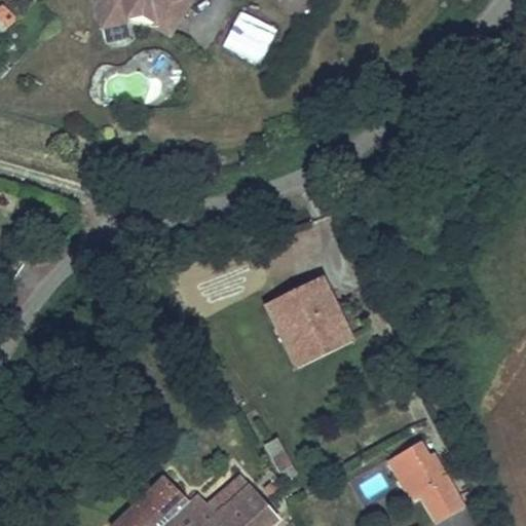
[(95,0),(102,28),(128,22),(144,19),(157,28),(173,37),(195,2),(191,0),(95,0)]
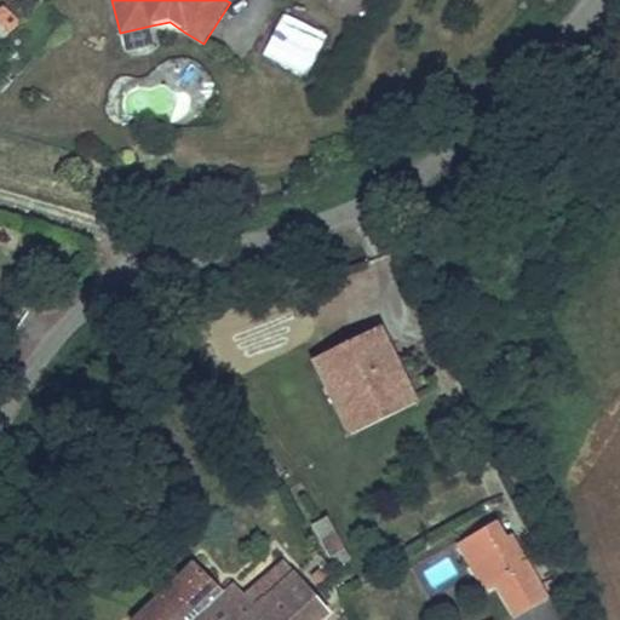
[(305,78),(326,33),(280,12),(259,56),(305,78)]
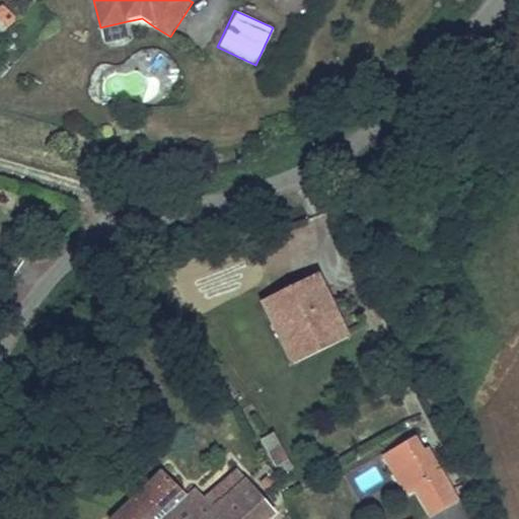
[(142,18),(127,21),(128,26),(152,31),(155,27),(142,18)]
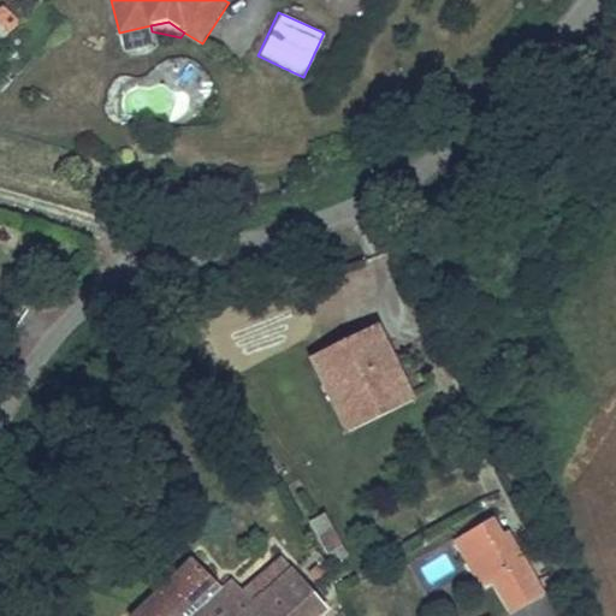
[(390,380),(362,327),(298,360),(326,414),(390,380)]
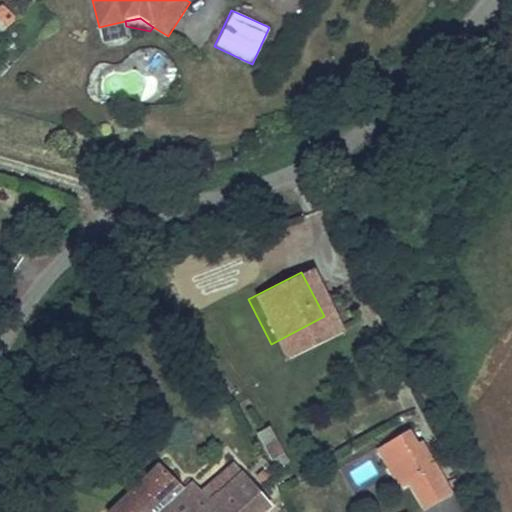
[(279,359),(332,332),(324,316),(271,344),(279,359)]
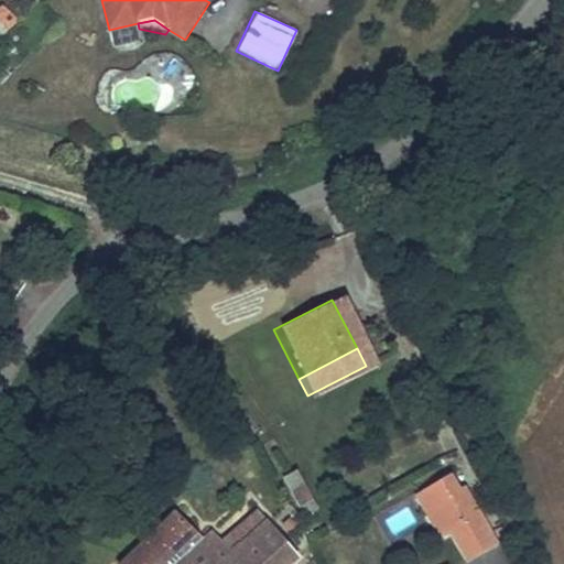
[(300,467),(282,474),(300,513),(316,507),(300,467)]
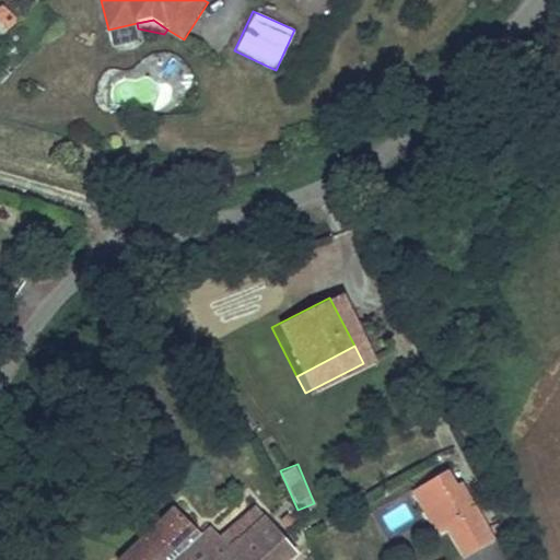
[(448,478),(415,497),(429,523),(435,520),(455,557),(489,540),(463,490),(455,493),(448,478)]
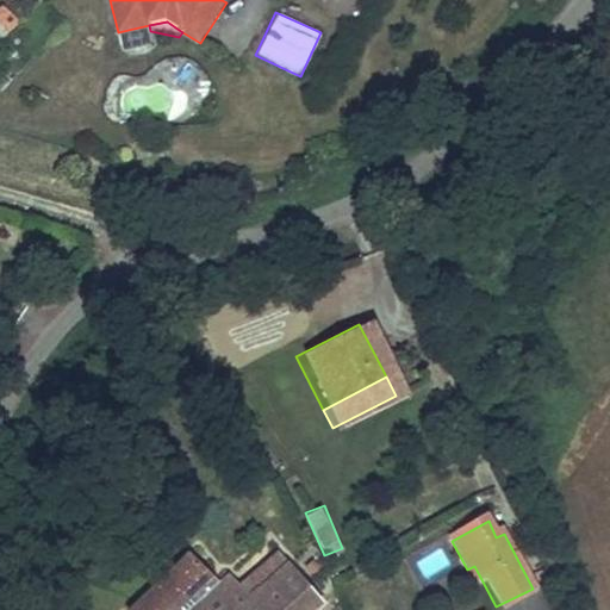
[(178,546),(118,602),(125,609),(156,609),(198,570),(178,546)]
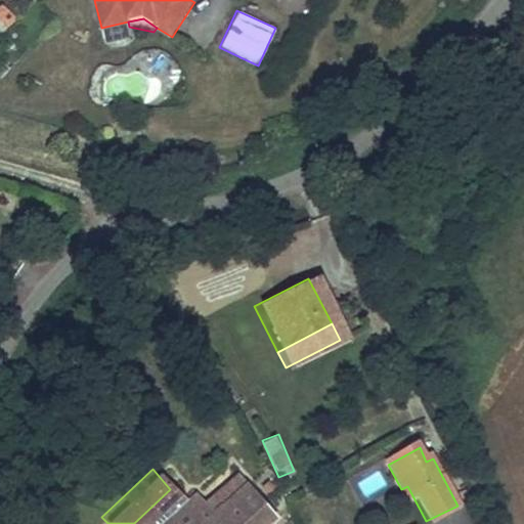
[(212,503),(194,518),(199,523),(241,523),(225,506),(243,490),(247,486),(241,479),(212,503)]
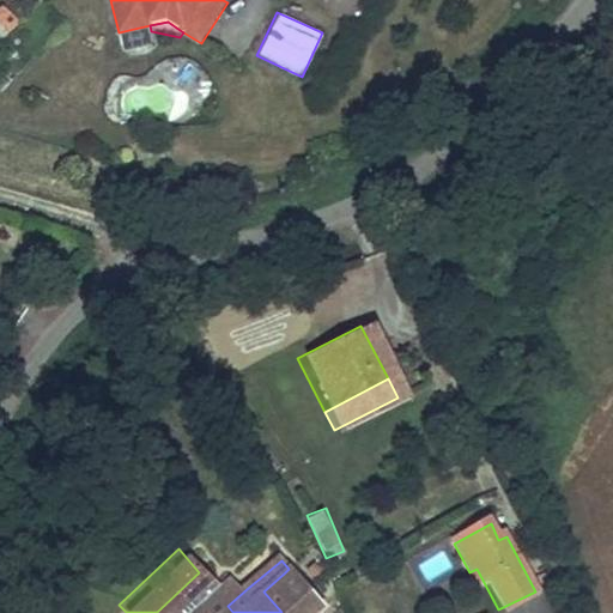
[(308,592),(289,569),(284,574),(263,592),(281,612),(285,612),(304,596),(308,592)]
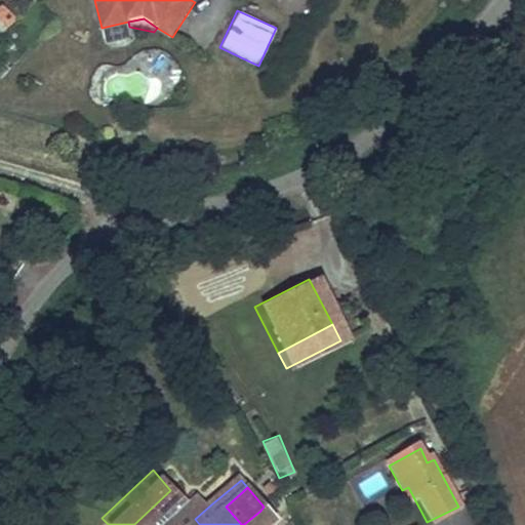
[(199,524),(195,519),(180,502),(154,524),(199,524)]
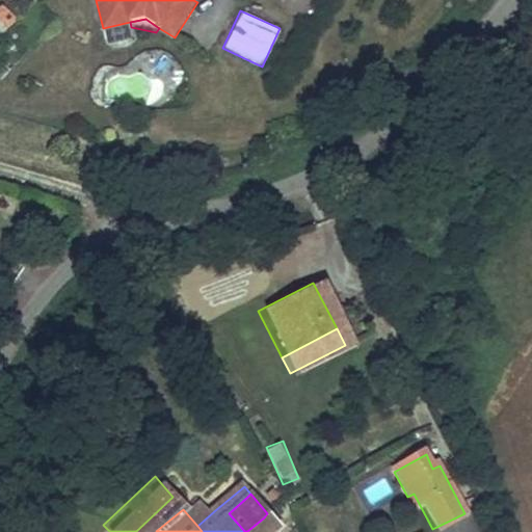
[(247,531),(265,531),(275,523),(267,513),(264,517),(247,531)]
